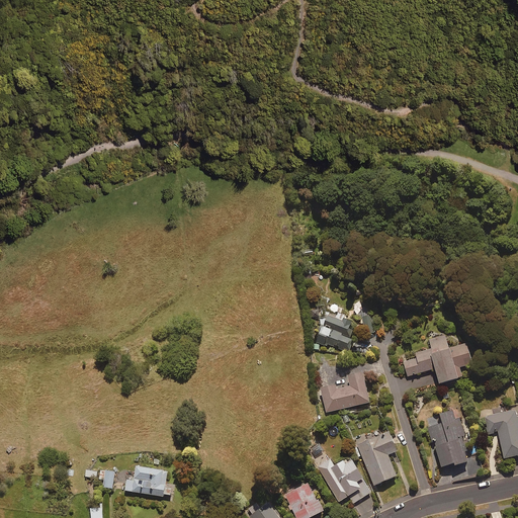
[(311,308),(311,317),(320,316),(319,308),(311,308)]
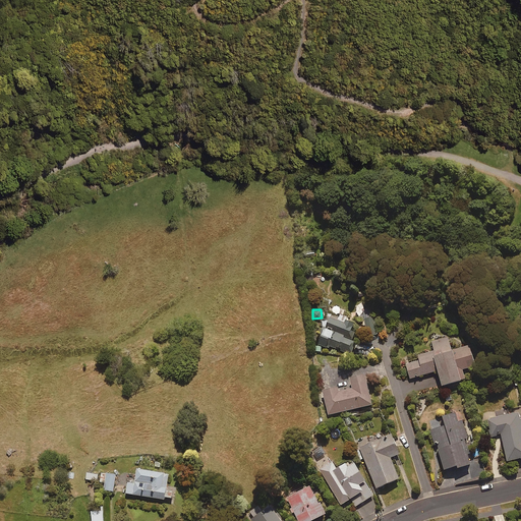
[(354,319),(328,311),(317,344),(351,353),(357,335),(350,332),(354,319)]
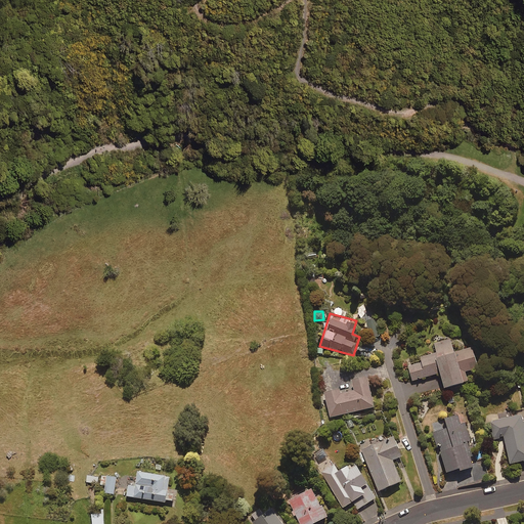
[(420,356),(422,361),(408,365),(413,381),(440,373),(444,386),(468,379),(466,370),(478,366),(472,346),(453,351),(449,339),(433,344),(435,351),(420,356)]
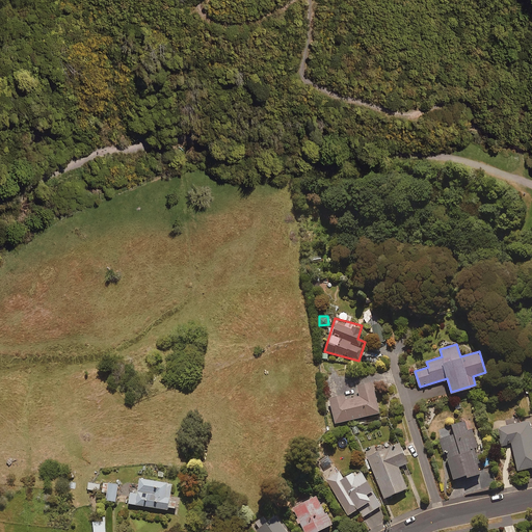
[(379,411),(372,379),(368,380),(367,374),(352,378),(355,394),(344,397),(343,394),(329,397),(335,422),(379,411)]
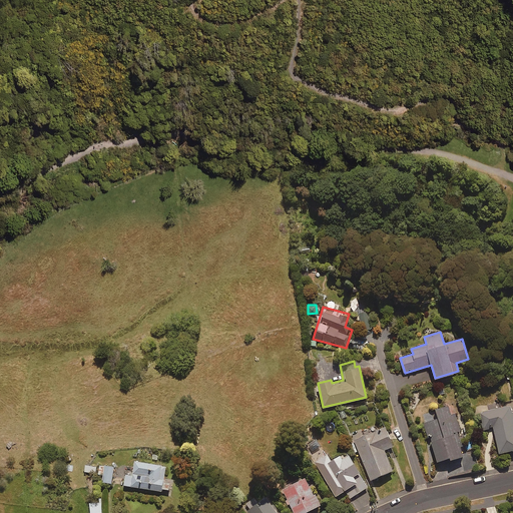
[(431,436),(437,460),(448,458),(449,461),(464,458),(457,431),(460,430),(456,414),(450,415),(448,405),(436,408),(438,418),(424,422),(428,437),(431,436)]
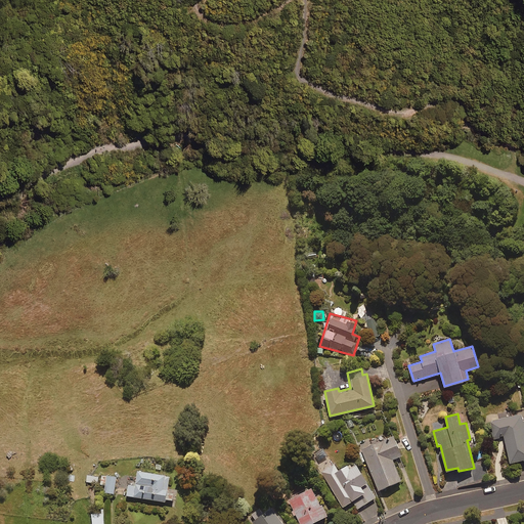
[(523,459),(523,423),(522,413),(490,421),(494,438),(504,436),(510,463),(523,459)]
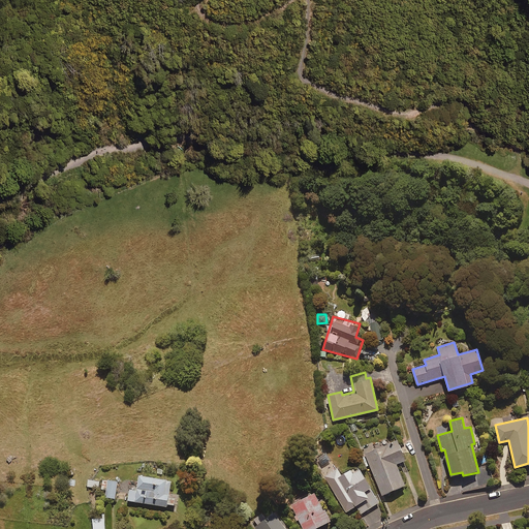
[(375,444),(374,442),(363,446),(382,495),(406,486),(397,463),(406,460),(397,436),(375,444)]
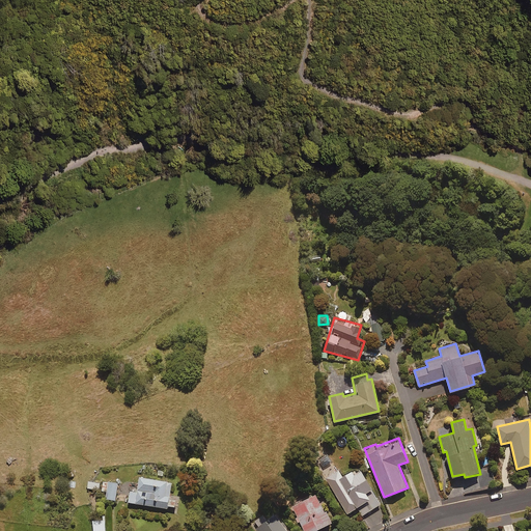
[(360,516),(381,504),(359,467),(343,476),(339,469),(326,477),(346,513),(356,508),(360,516)]
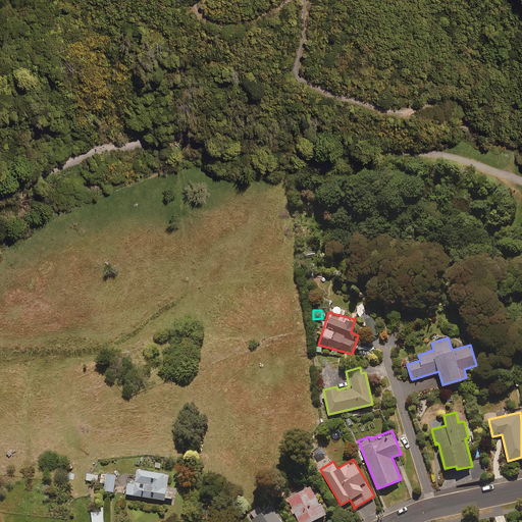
[(125,493),(165,500),(166,498),(171,499),(173,489),(166,488),(169,474),(137,468),(135,482),(127,481),(125,493)]
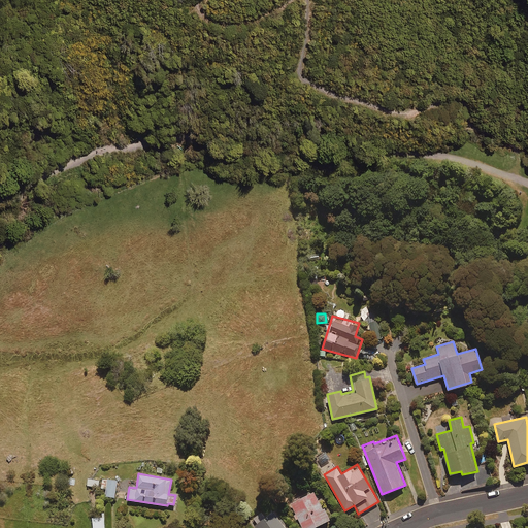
[(117,480),(101,477),(100,488),(105,489),(104,495),(114,496),(117,480)]
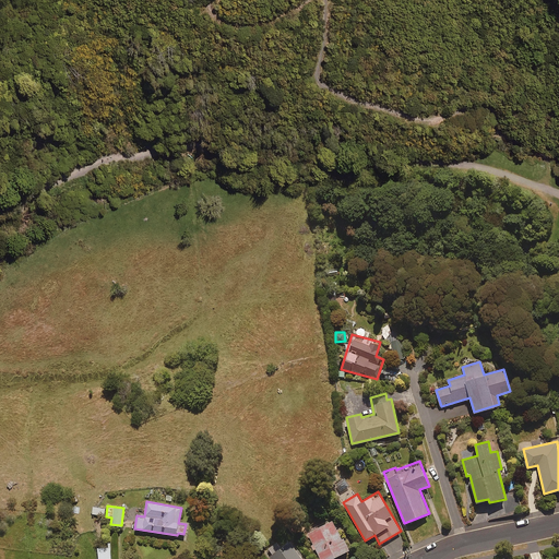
[(330,558),(349,549),(333,518),(306,533),(319,558),(330,558)]
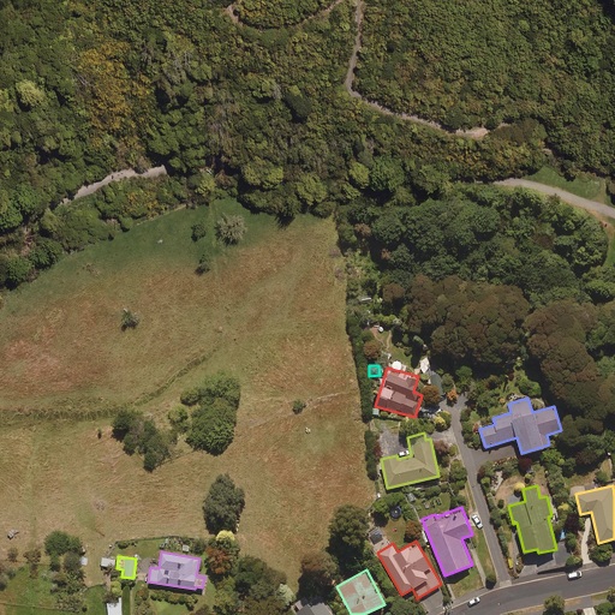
[(332,614),(318,596),(309,602),(304,596),(294,603),(302,614),(332,614)]
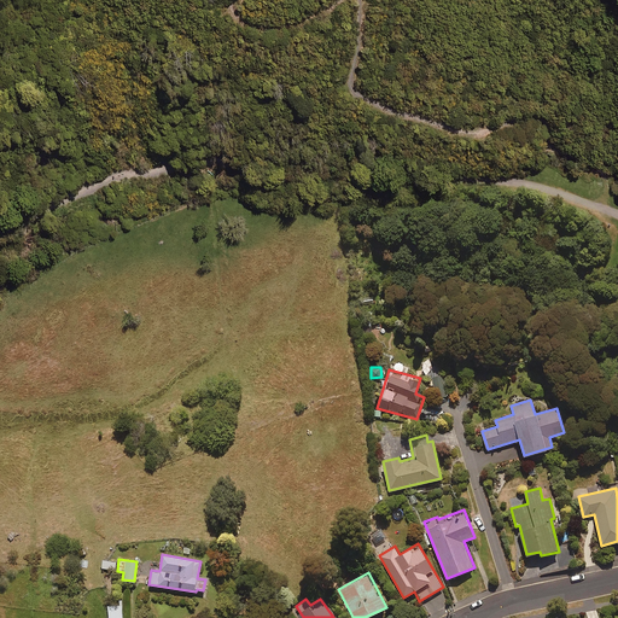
[(122,617),(121,605),(108,605),(109,617),(122,617)]
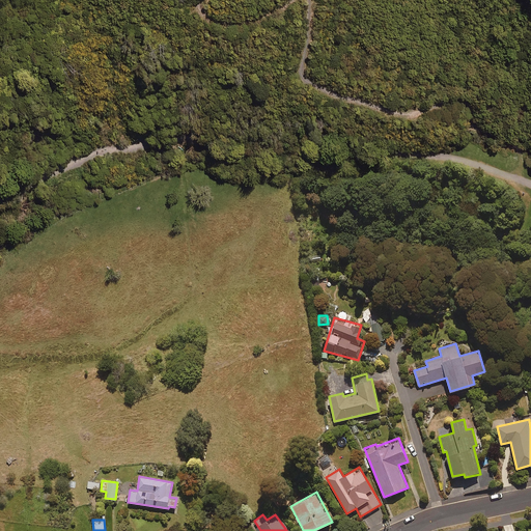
All buildings are outlined.
